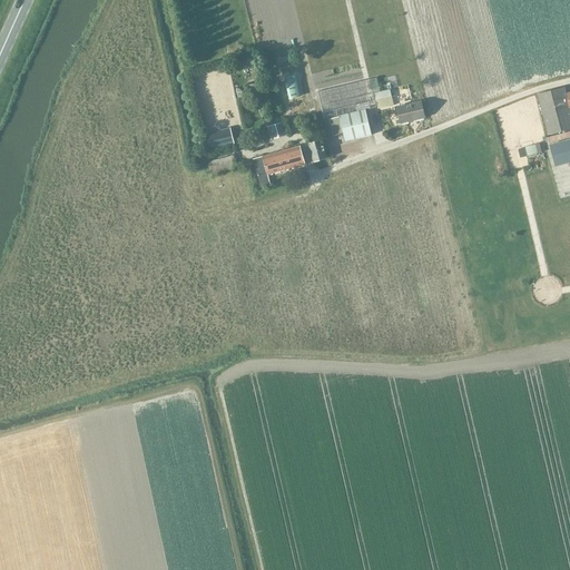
[(313,101),(317,100),(306,56),(294,59),(295,62),(281,66),(290,102),(291,101),(291,106),(292,106),(294,119),(315,115),(313,101)]
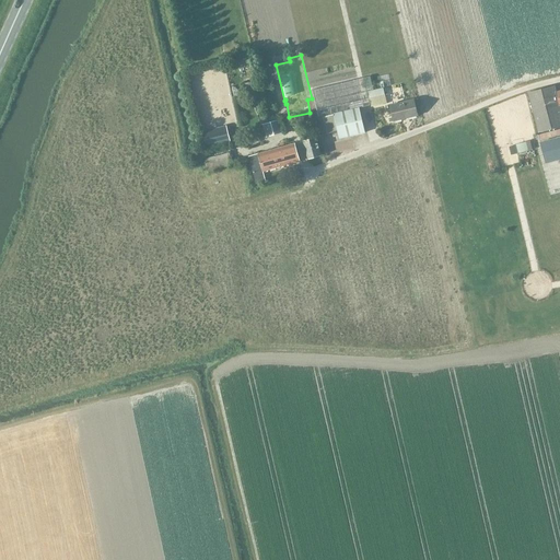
[(371,76),(312,90),(318,117),(371,105),(368,91),(374,89),(371,76)]
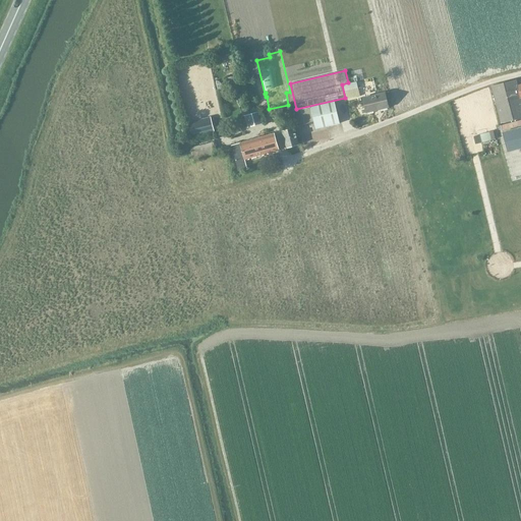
[(520,84),(517,85),(516,80),(491,87),(501,123),(520,118),(520,84)]
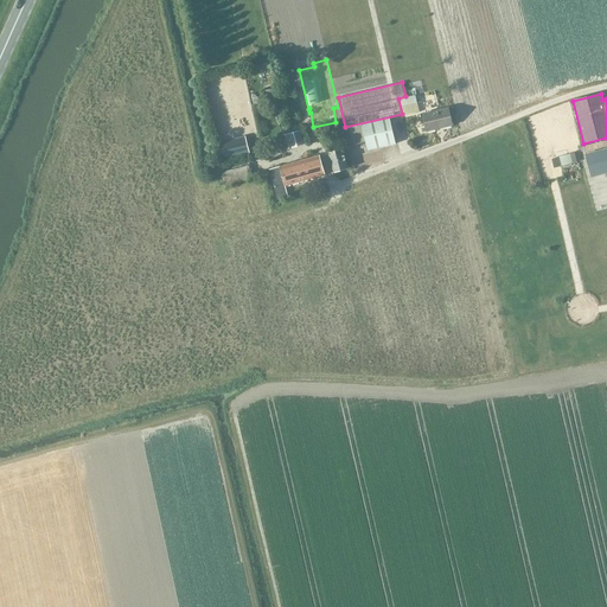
[(400,100),(401,108),(417,104),(415,95),(400,100)]
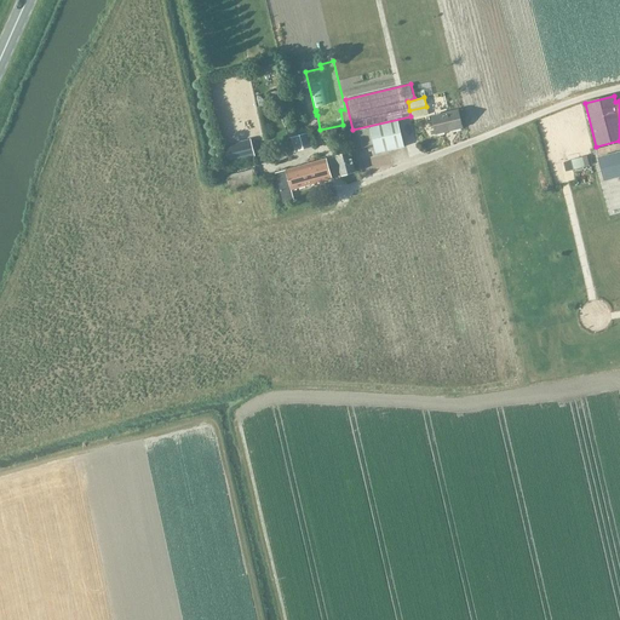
[(436,135),(461,128),(458,110),(432,116),(436,135)]
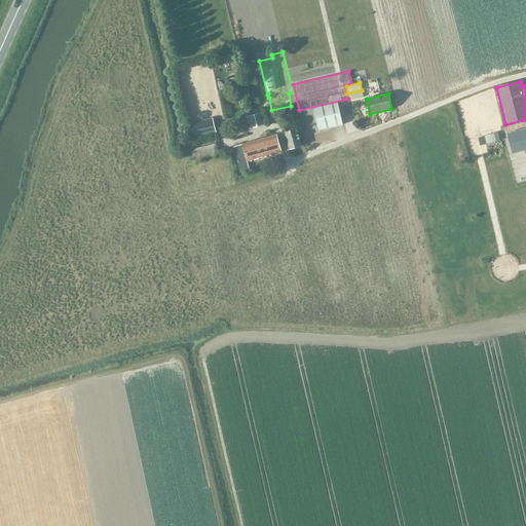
[(337,102),(313,108),(303,110),(307,125),(313,124),(313,123),(316,122),(318,130),(343,124),(337,102)]
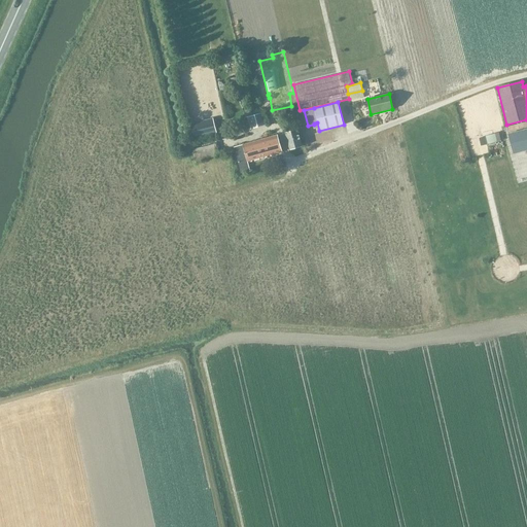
[(249,114),(241,116),(244,127),(252,124),(249,114)]
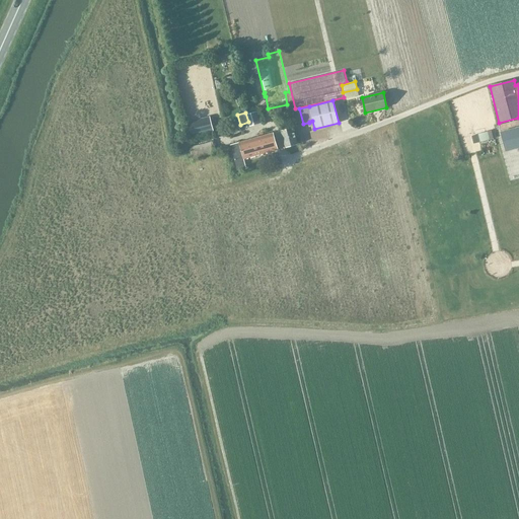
[(284,120),(278,122),(286,147),(297,144),(293,128),(287,130),(284,120)]
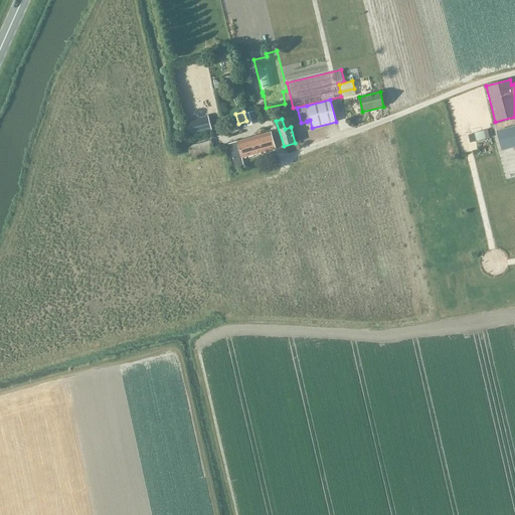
[(502,151),(514,147),(514,126),(497,131),(502,151)]
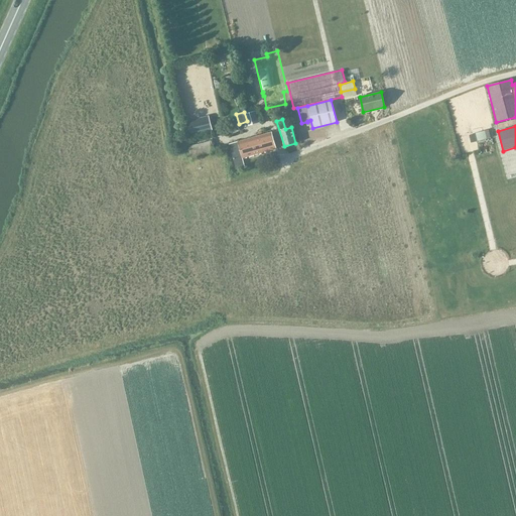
[(468,131),(470,139),(480,136),(478,128),(468,131)]
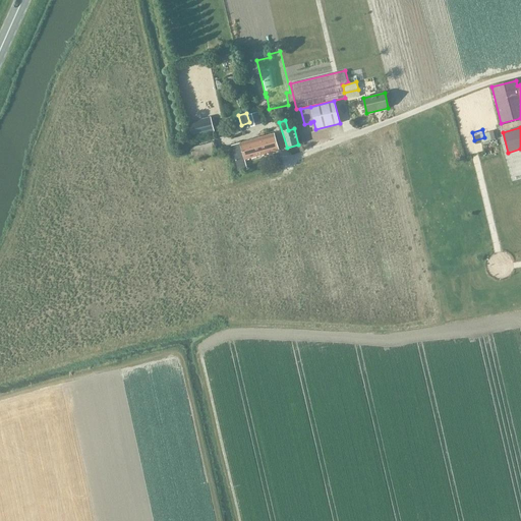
[(275,133),(232,146),(239,171),(247,169),(244,160),(279,150),(275,133)]
